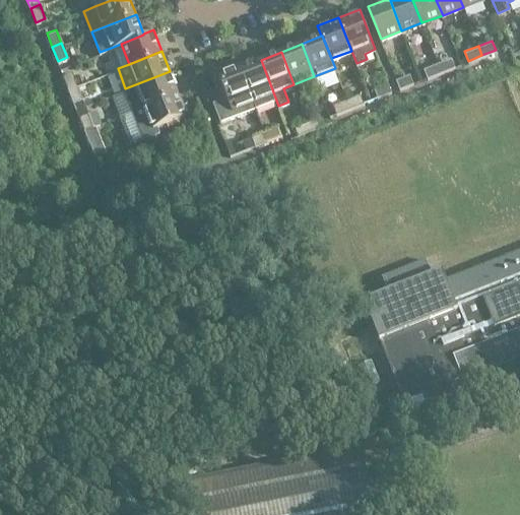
[(451,56),(437,62),(441,71),(455,66),(451,56)]
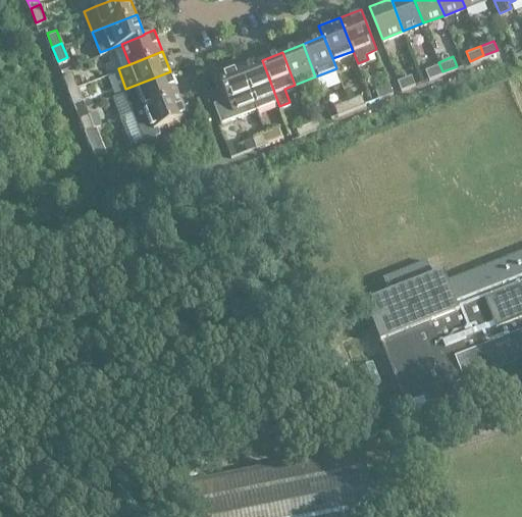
[(279,106),(262,60),(241,67),(256,107),(276,99),(279,106)]
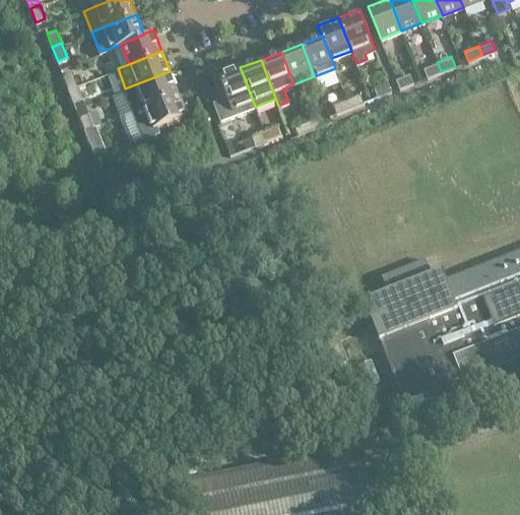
[(441,71),(437,62),(424,67),(428,76),(441,71)]
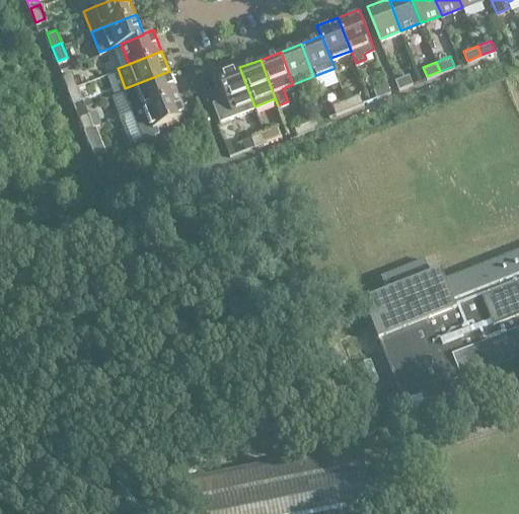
[(219,120),(254,106),(239,67),(219,76),(226,95),(212,101),(219,120)]
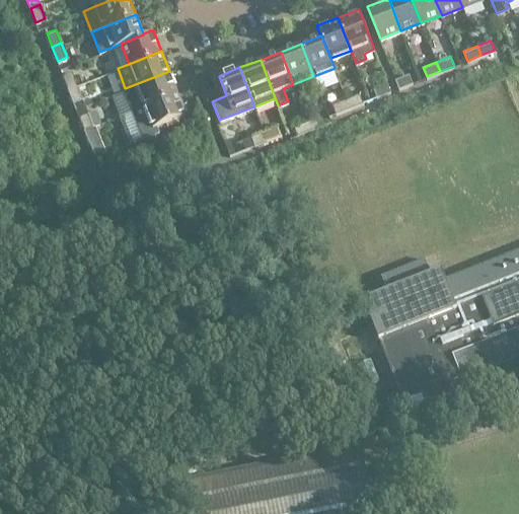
[(68,87),(77,83),(72,70),(63,74),(68,87)]
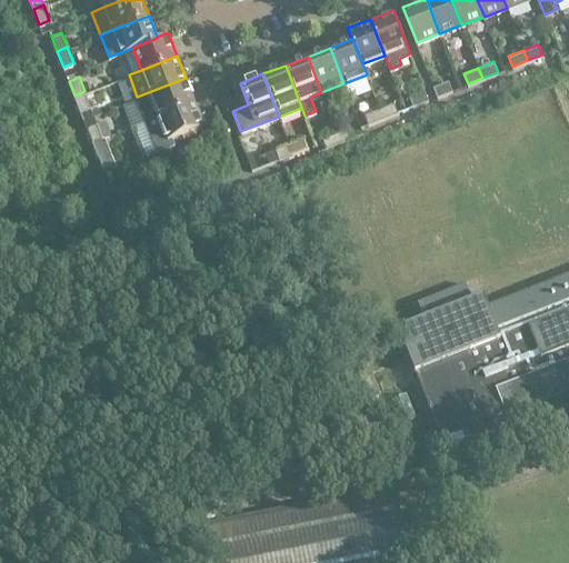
[(195,100),(186,78),(137,97),(146,119),(195,100)]
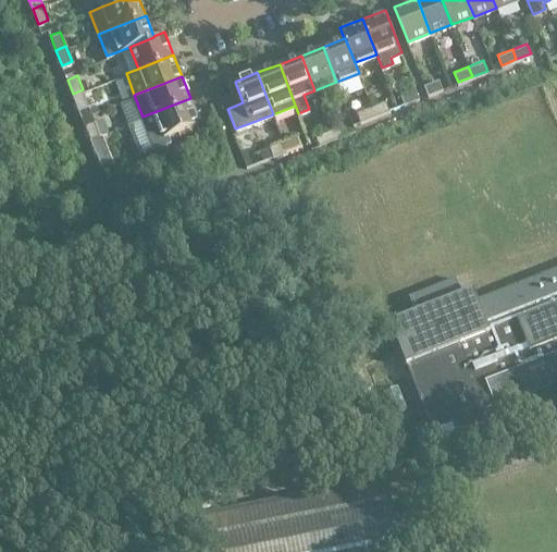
[(428,94),(443,88),(438,77),(424,84),(428,94)]
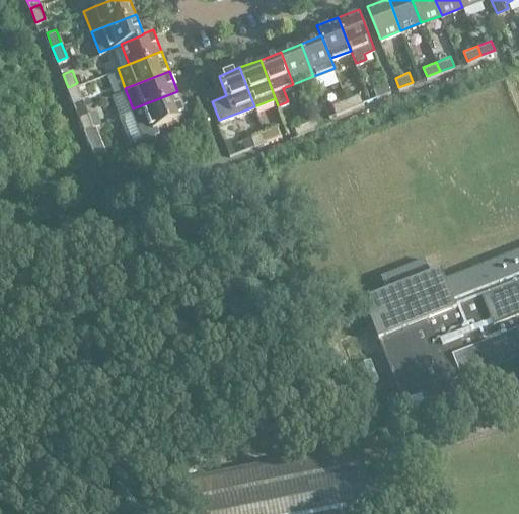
[(390,90),(387,81),(373,86),(377,96),(390,90)]
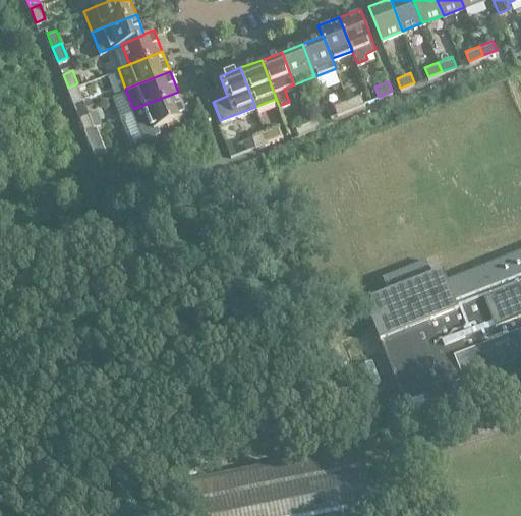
[(85,105),(77,83),(68,88),(76,108),(85,105)]
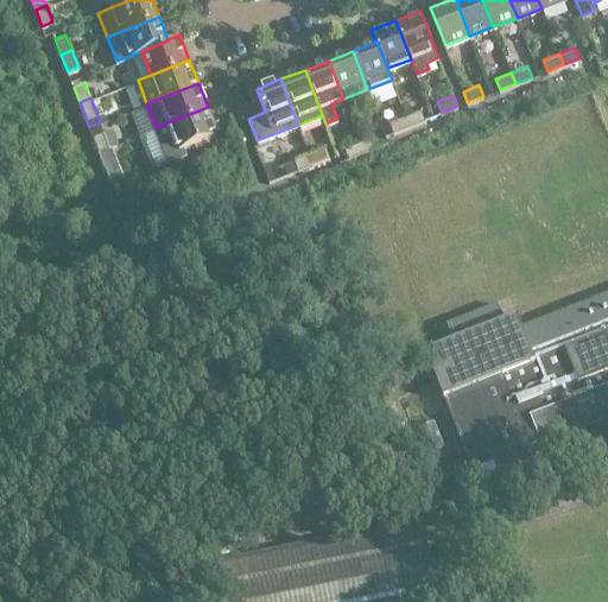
[(217,132),(208,107),(156,127),(169,160),(187,153),(184,145),(217,132)]
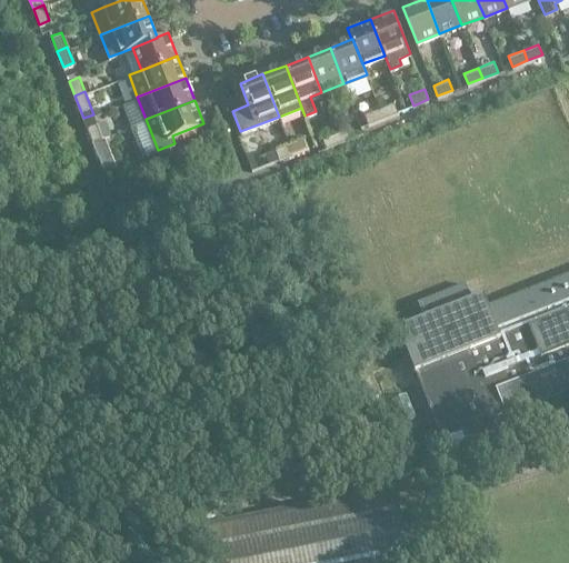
[(379,107),(382,117),(398,111),(393,100),(379,107)]
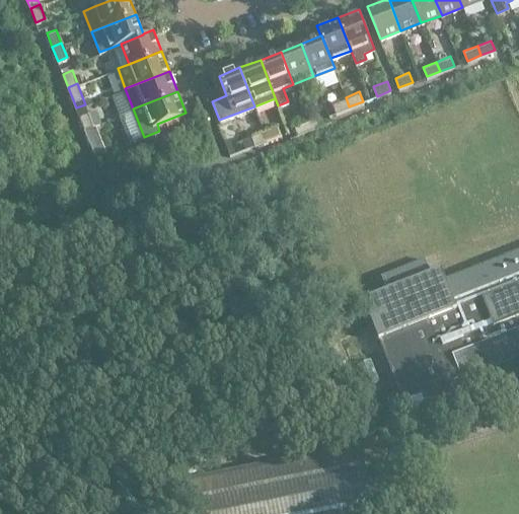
[(336,112),(349,106),(346,97),(331,102),(336,112)]
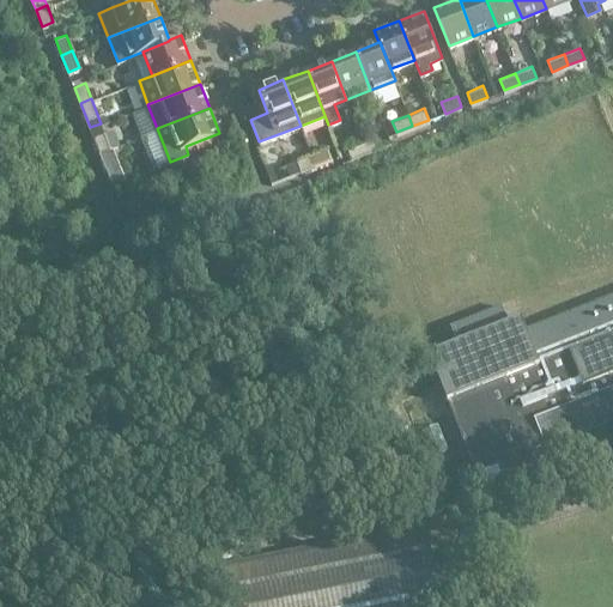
[(90,127),(92,135),(99,151),(110,147),(101,123),(90,127)]
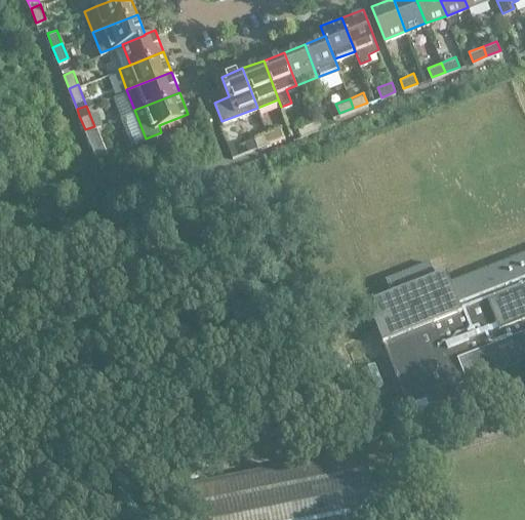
[(311,120),(314,130),(328,124),(324,115),(311,120)]
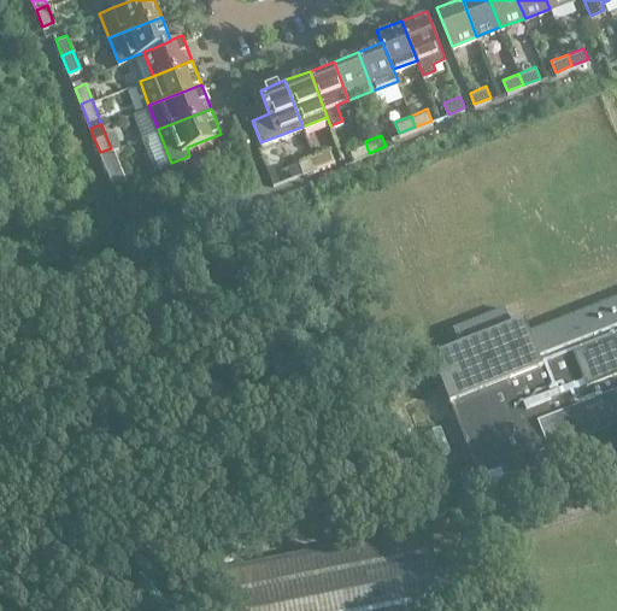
[(353,159),(369,153),(365,141),(348,148),(353,159)]
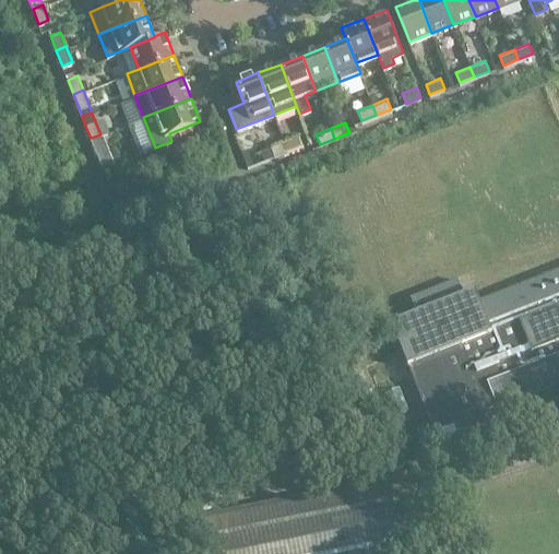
[(288,150),(304,143),(299,133),(284,139),(288,150)]
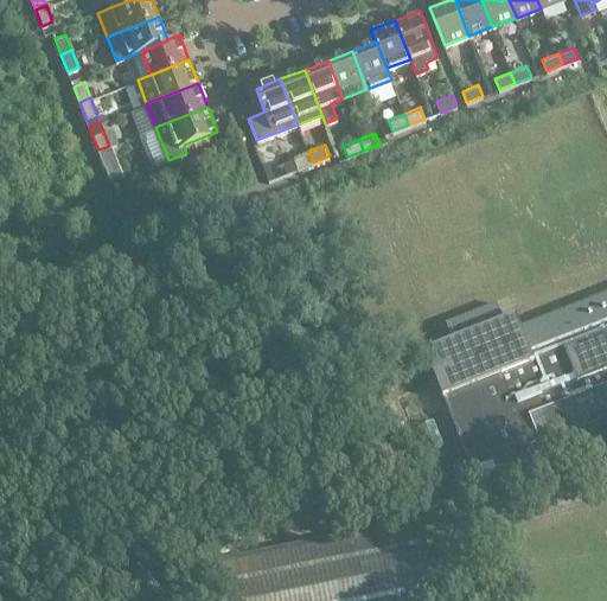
[(115,161),(109,146),(98,149),(110,183),(122,178),(115,161)]
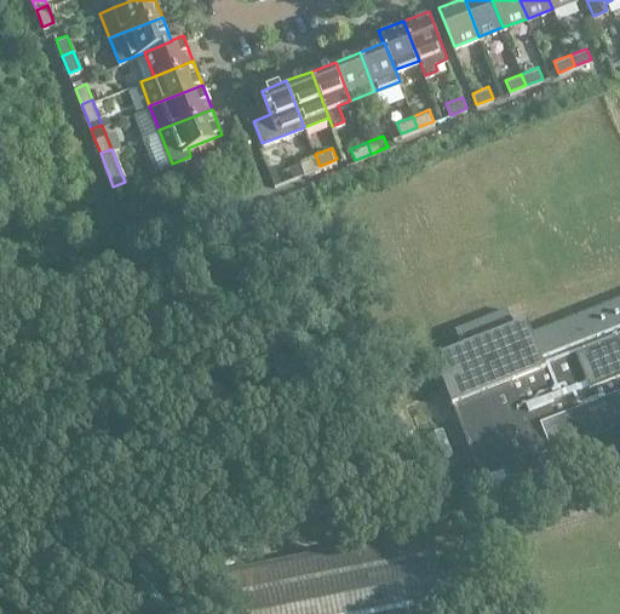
[(304,172),(320,166),(315,154),(299,161),(304,172)]
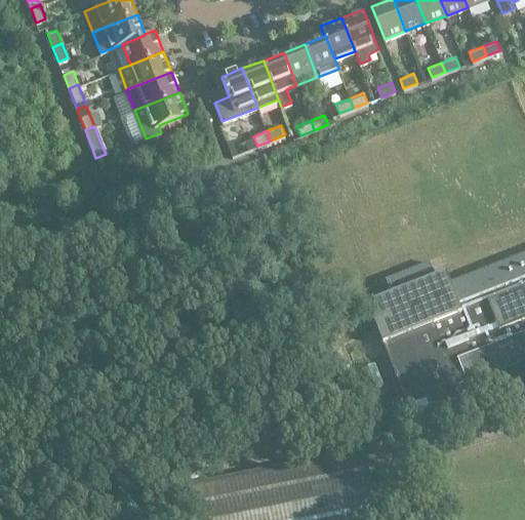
[(465,375),(467,378),(524,355),(524,250),(450,280),(446,270),(436,274),(430,260),(386,277),(391,291),(367,301),(382,341),(412,416),(463,396),(456,378),(465,375)]
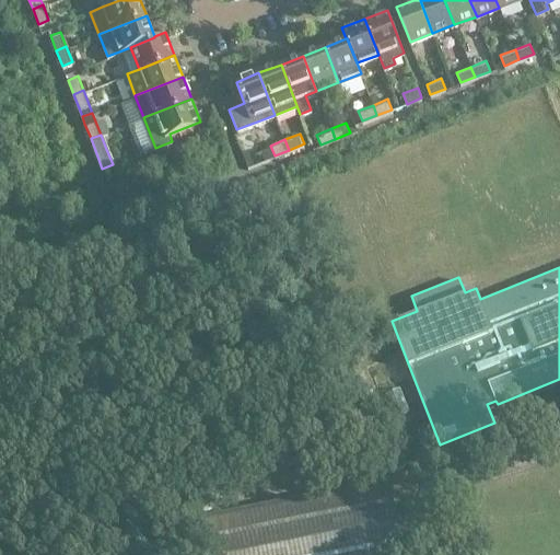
[(196,517),(202,554),(404,554),(391,487),(370,490),(368,483),(196,517)]
